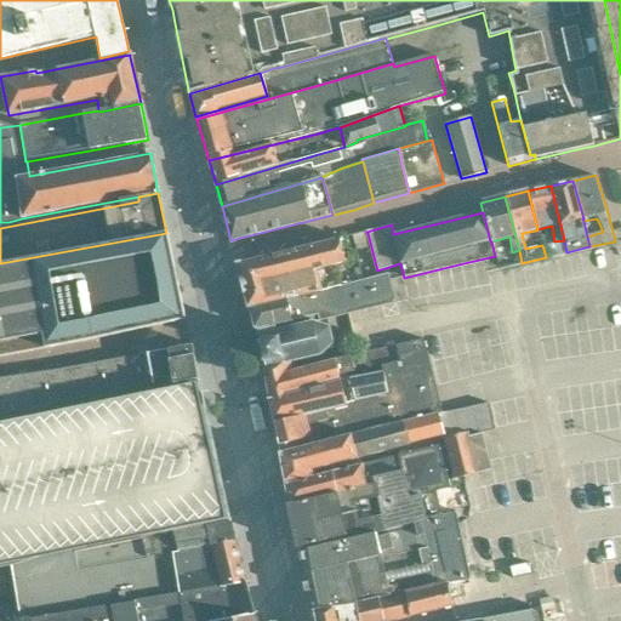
[(0,357),(6,355),(93,340),(186,319),(166,233),(0,263),(0,357)]
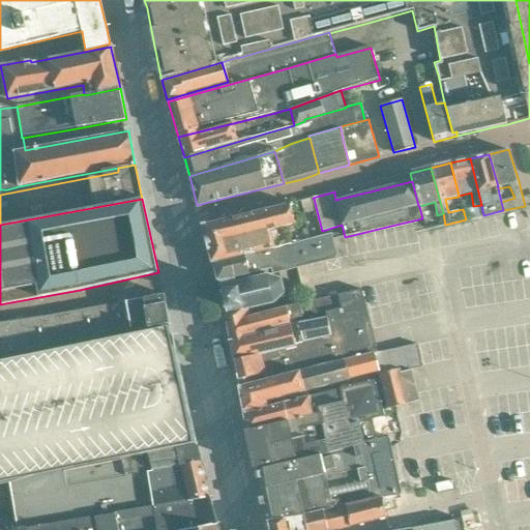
[(212,262),(278,246),(290,243),(286,226),(294,224),(291,210),(297,208),(296,202),(202,225),(212,262)]
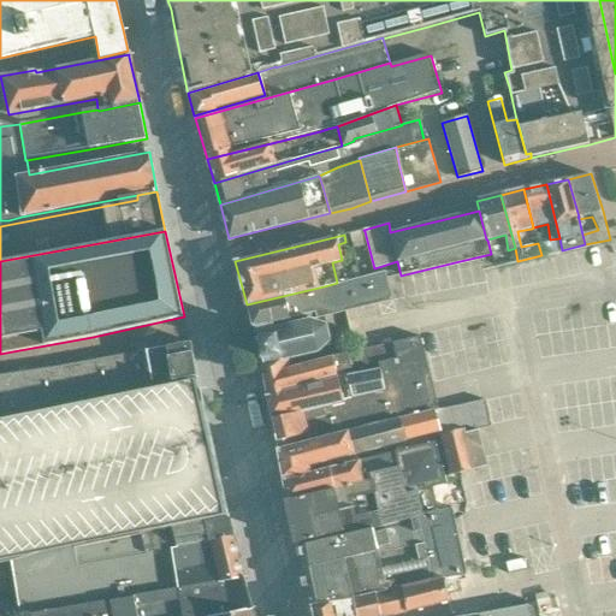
[(396,300),(391,277),(386,278),(385,271),(337,283),(324,286),(331,315),(353,311),(396,300)]
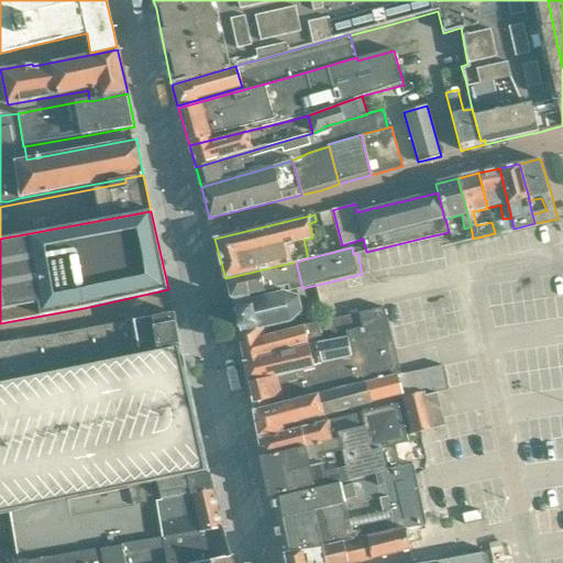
[(302,288),(296,262),(225,278),(230,298),(231,297),(246,294),(247,295),(249,295),(264,291),(264,290),(284,283),(288,291),(302,288)]
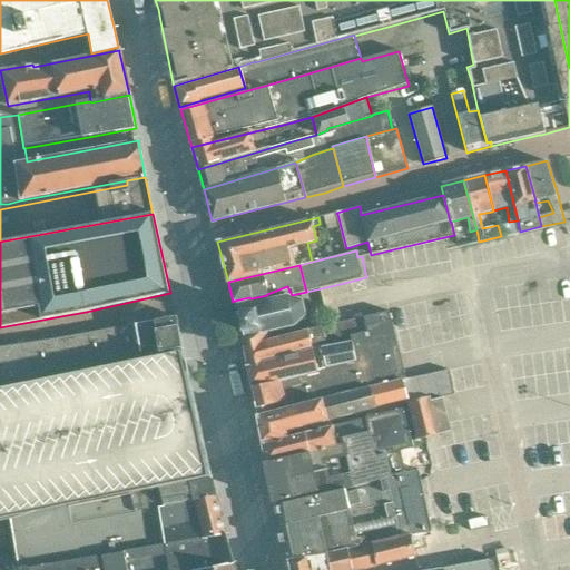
[(305,315),(301,300),(286,296),(253,304),(235,307),(237,315),(234,316),(235,320),(238,318),(241,328),(237,330),(237,333),(241,333),(242,337),(266,332),(293,326),(295,324),(305,315)]
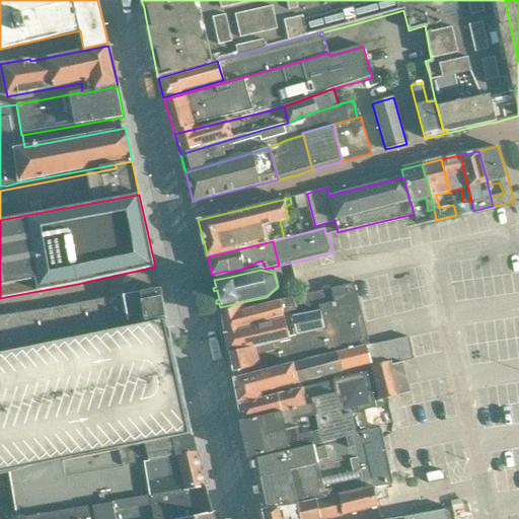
[(230,277),(229,272),(228,272),(227,271),(213,274),(214,280),(230,277)]
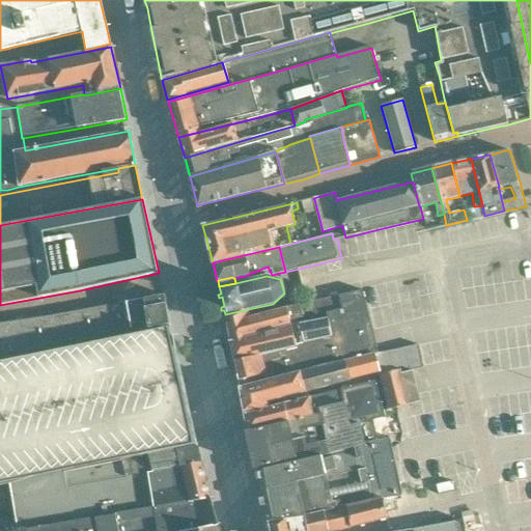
[(296,345),(234,361),(238,374),(239,383),(240,387),(315,368),(333,364),(344,361),(374,355),(378,354),(371,328),(367,309),(362,290),(338,296),(341,309),(336,310),(337,315),(327,317),(331,337),(304,343),(296,345)]
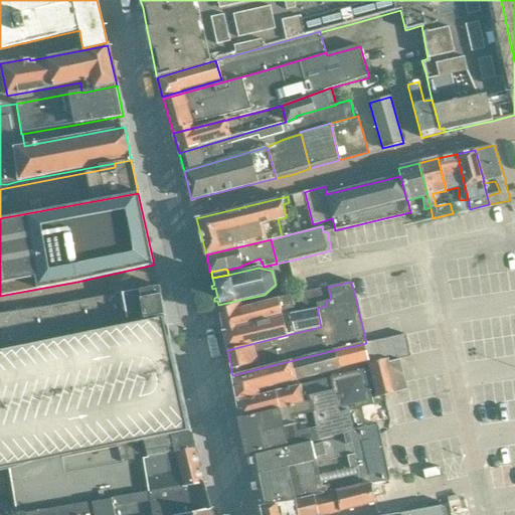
[(4,314),(0,314),(0,350),(6,349),(6,347),(166,315),(166,313),(164,314),(159,287),(145,290),(145,289),(143,289),(144,290),(56,306),(15,313),(4,314)]
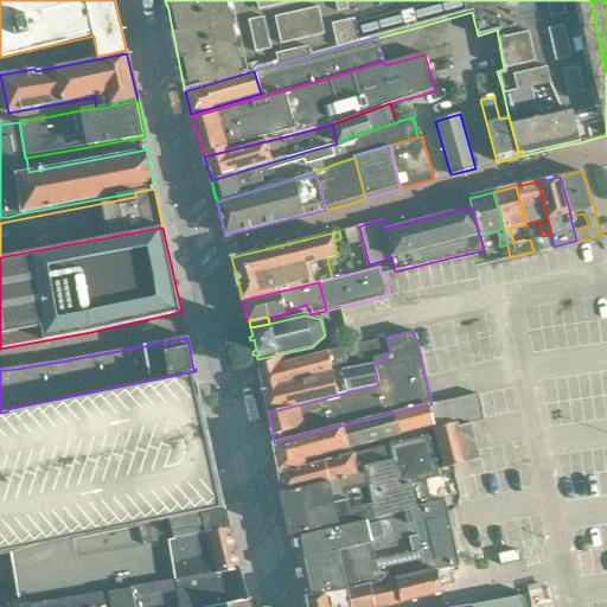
[(390,353),(387,338),(359,345),(349,347),(352,363),(384,355),(390,353)]
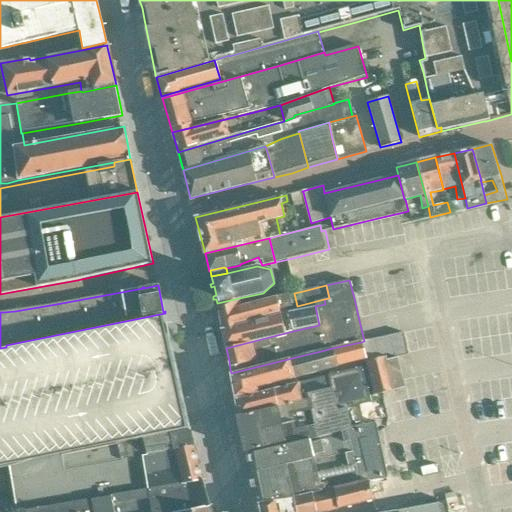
[(292,306),(289,293),(241,305),(239,298),(217,303),(219,312),(218,312),(221,330),(222,330),(280,314),(280,313),(285,311),(284,309),(279,311),(279,309),(292,306)]
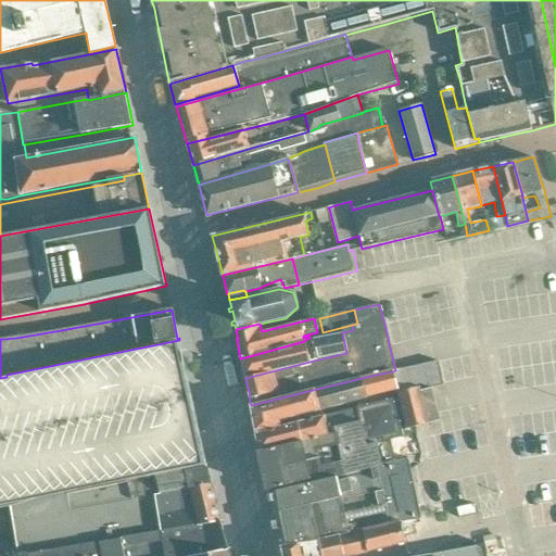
[(346,353),(342,332),(313,339),(318,359),(346,353)]
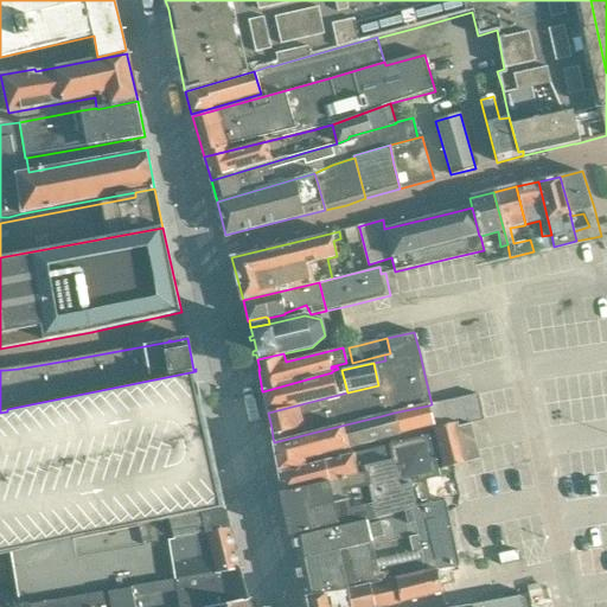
[(225,510),(208,428),(196,371),(7,409),(7,411),(0,413),(0,555),(11,554),(19,551),(74,535),(77,557),(144,544),(139,526),(154,523),(170,519),(225,510)]
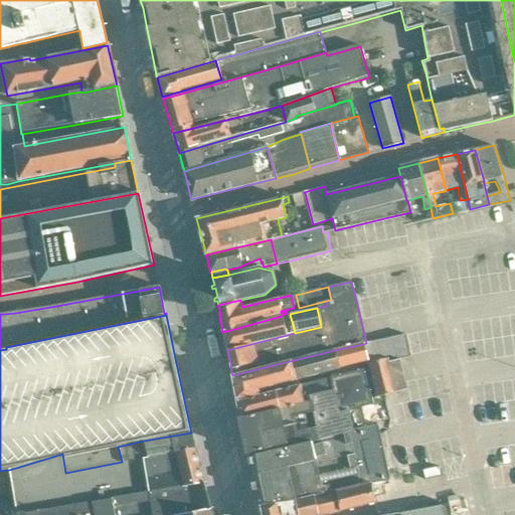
[(287,335),(282,316),(223,332),(227,350),(287,335)]
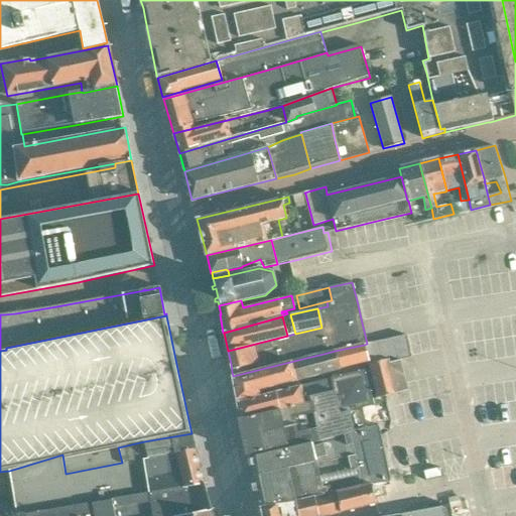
[(306,358),(233,376),(238,402),(261,396),(299,387),(331,379),(364,371),(370,369),(369,364),(388,359),(389,363),(400,360),(411,358),(410,354),(405,335),(367,344),(364,345),(335,351),(324,354),(306,358)]
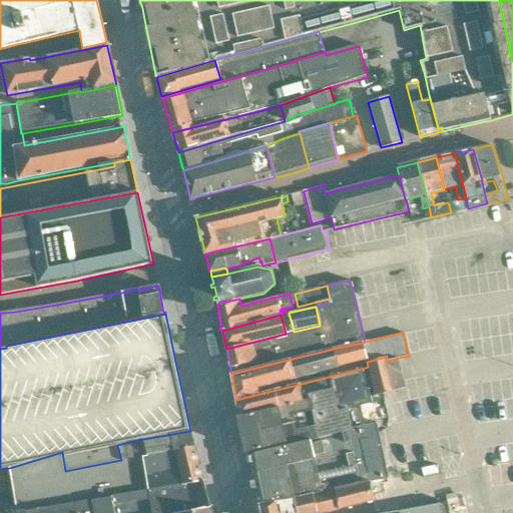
[(386,357),(367,362),(368,367),(375,395),(381,394),(406,388),(398,358),(387,361),(386,357)]
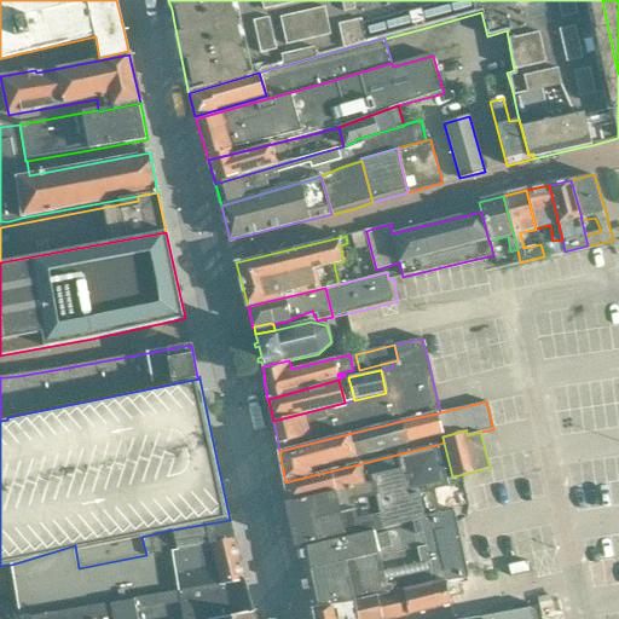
[(449,485),(446,479),(437,445),(397,455),(400,470),(389,472),(369,478),(370,482),(364,486),(289,504),(290,508),(299,547),(374,527),(374,532),(420,520),(420,519),(439,514),(433,489),(449,485)]
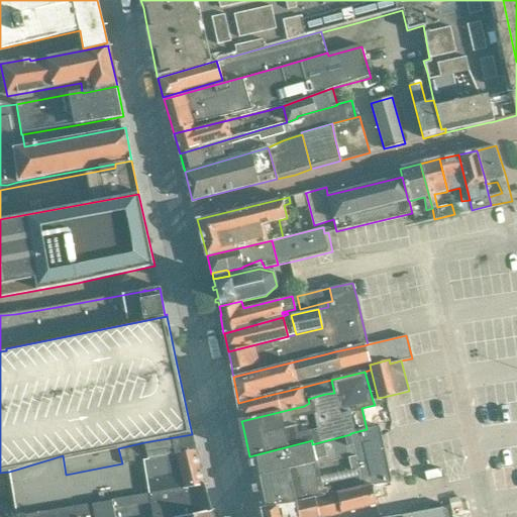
[(309,403),(308,399),(325,394),(334,393),(331,380),(300,388),(262,397),(238,403),(241,421),(304,406),(309,403)]
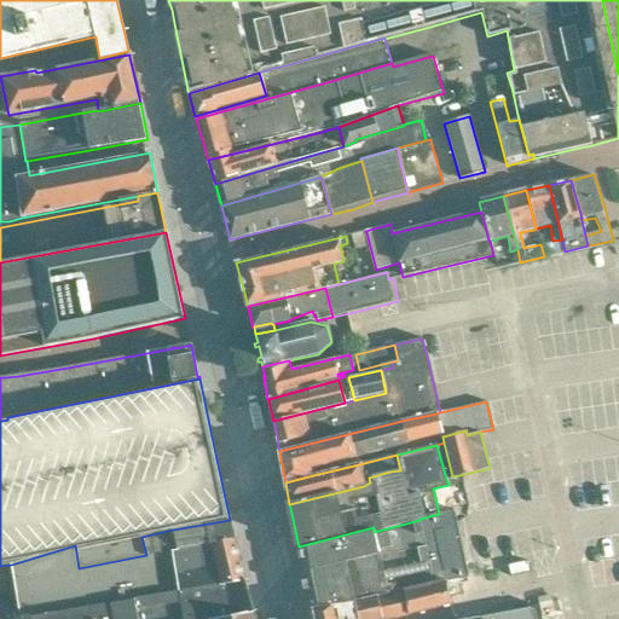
[(467,576),(452,510),(439,514),(420,519),(420,520),(427,547),(429,568),(432,584),(410,589),(387,595),(386,594),(356,601),(311,608),(312,618),(387,618),(409,614),(450,605),(445,580),(467,576)]
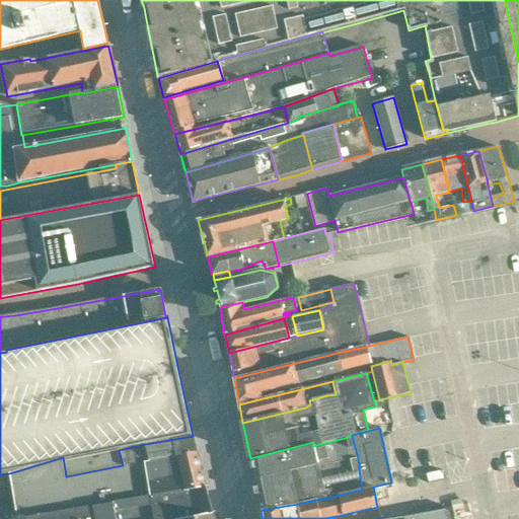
[(197,452),(193,436),(145,444),(132,447),(119,450),(123,465),(197,452)]
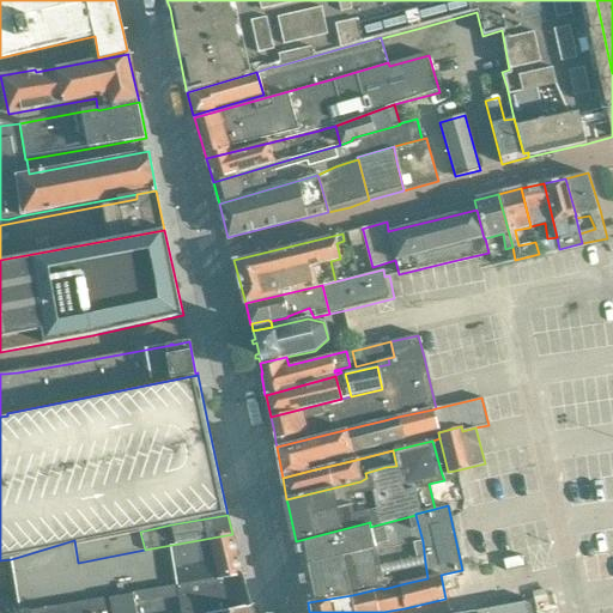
[(301,566),(376,548),(396,546),(423,541),(416,515),(370,527),(296,544),(301,566)]
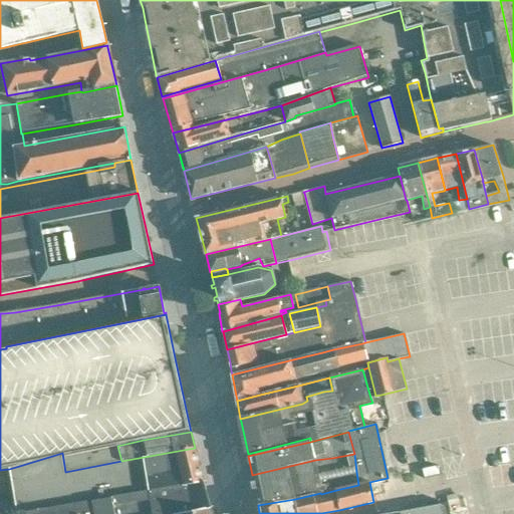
[(203,482),(195,448),(121,461),(65,472),(62,453),(16,467),(9,469),(16,513),(19,513),(45,510),(119,496),(120,503),(139,500),(138,493),(203,482)]
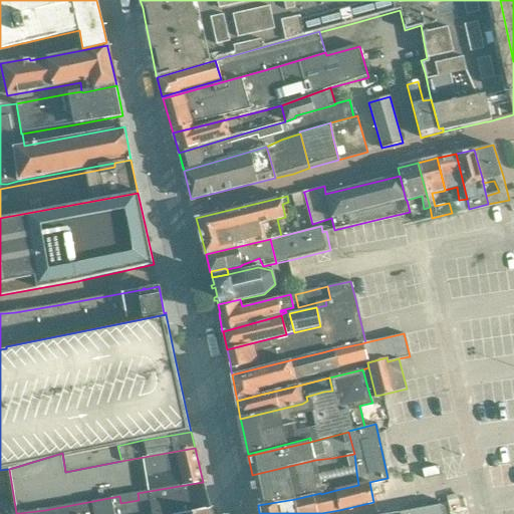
[(320,493),(315,464),(252,479),(258,505),(295,499),(320,493)]
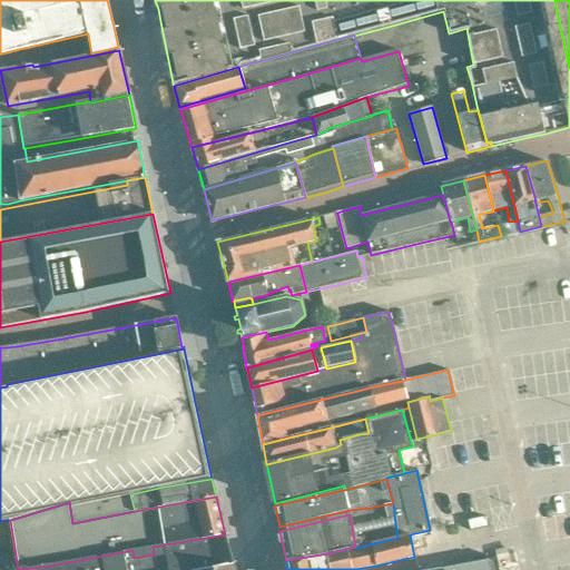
[(198,569),(234,563),(227,534),(225,534),(153,547),(154,554),(134,558),(133,550),(50,566),(21,569),(198,569)]
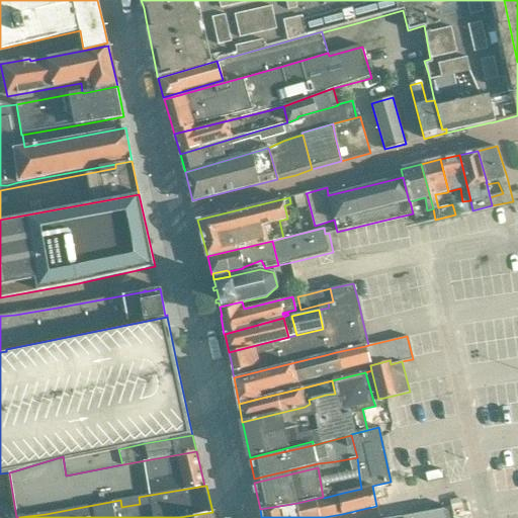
[(451,505),(454,517),(470,513),(467,502),(451,505)]
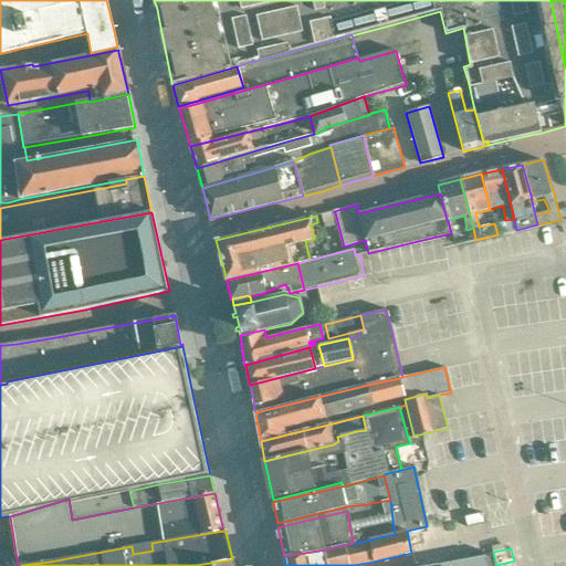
[(494,565),(491,555),(484,556),(439,565),(494,565)]
